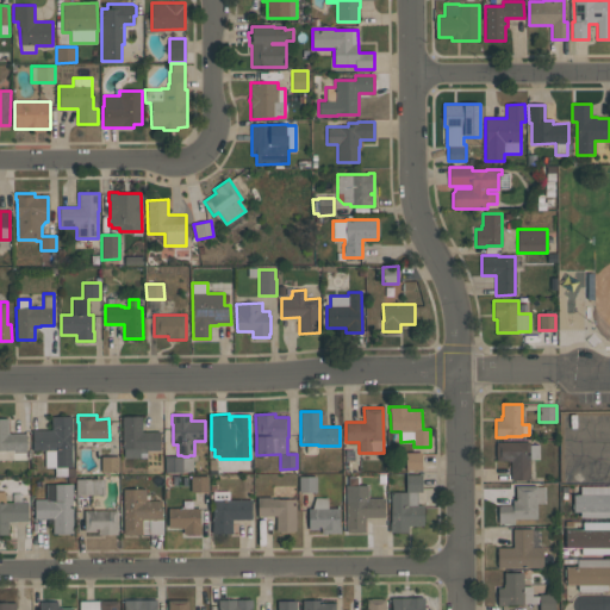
[(160,431),(161,450),(147,450),(147,458),(124,458),(124,448),(123,448),(122,416),(142,416),(142,431),(160,431)]
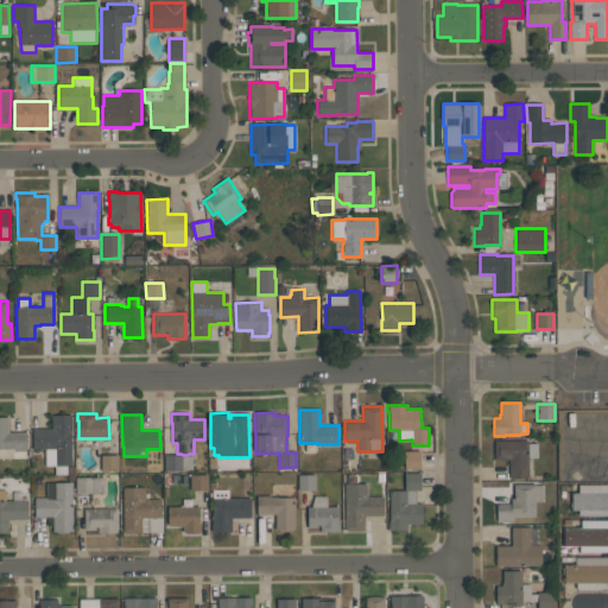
[(71,416),(71,466),(67,466),(67,467),(75,467),(75,474),(55,474),(55,466),(45,466),(45,449),(32,449),(32,429),(52,429),(51,416),(71,416)]
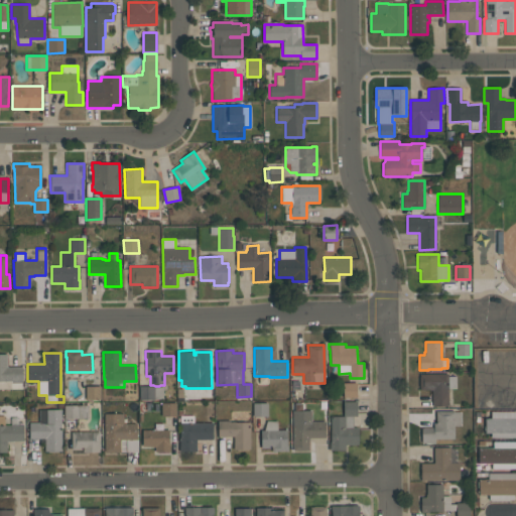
[(22,383),(21,383),(22,389),(0,389),(0,354),(7,354),(7,367),(22,367),(22,383)]
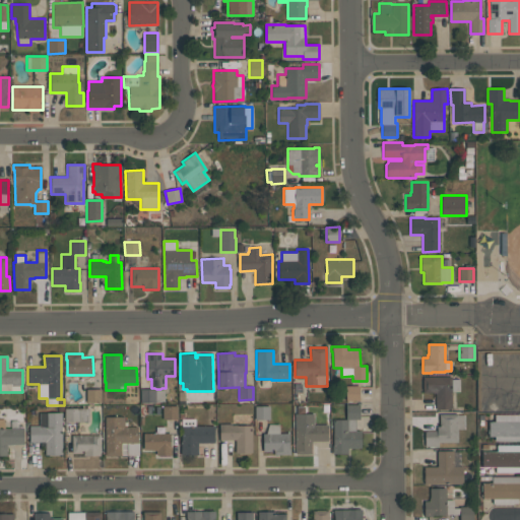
[(424,377),(452,377),(452,379),(459,379),(459,391),(452,391),(452,409),(436,409),(436,392),(424,392),(424,388),(423,388),(423,380),(424,380),(424,377)]
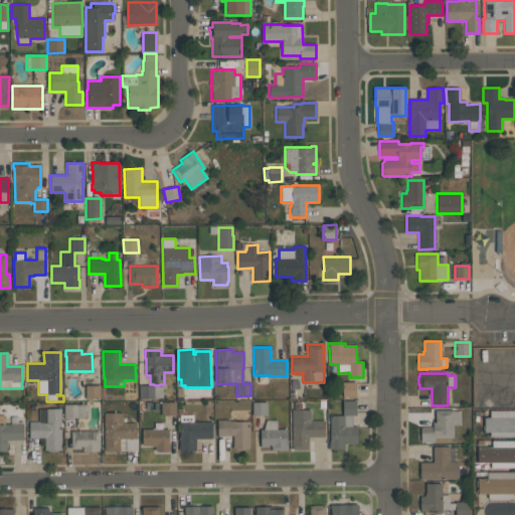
[(343,397),(356,396),(355,382),(343,382),(343,397)]
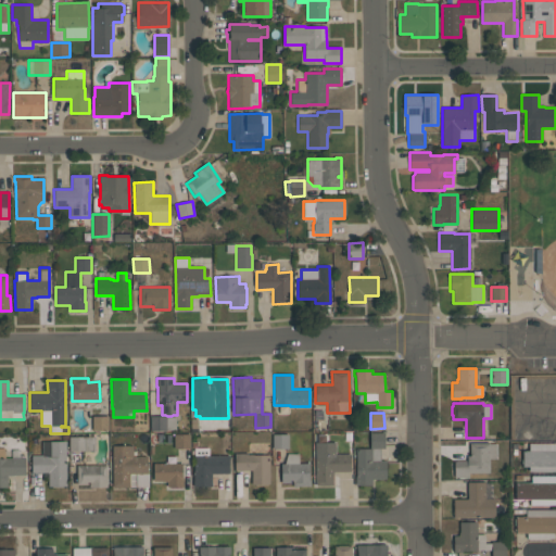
[(92,430),(92,416),(108,416),(108,430),(92,430)]
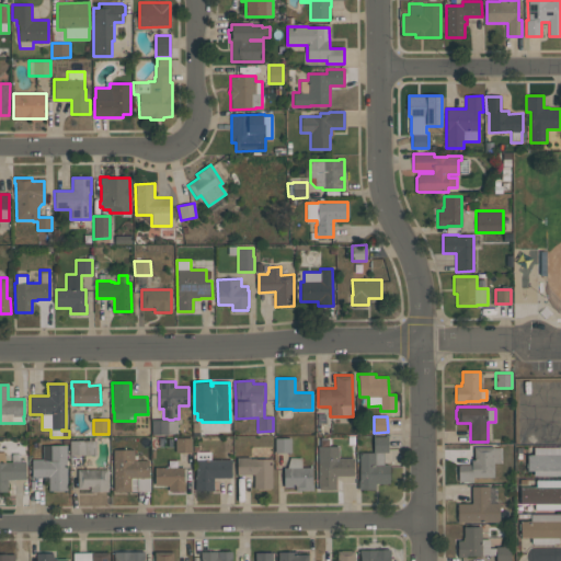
[(168,435),(152,435),(151,420),(168,420),(168,421),(178,421),(178,434),(168,434),(168,435)]
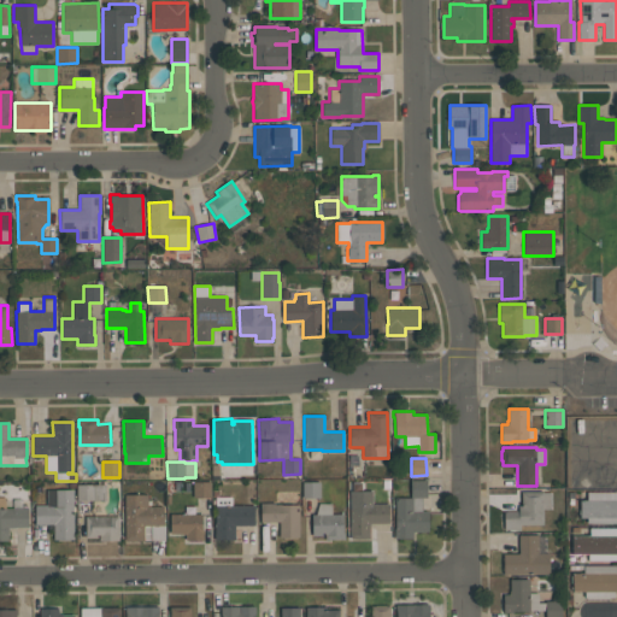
[(427,480),(427,498),(422,498),(422,511),(428,511),(428,532),(412,532),(412,539),(394,539),(394,528),(395,528),(395,498),(410,498),(410,480),(427,480)]
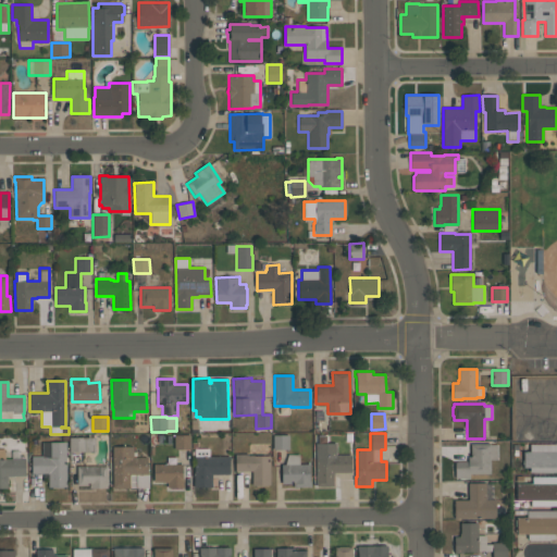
[(174,435),(190,435),(190,449),(174,449),(174,435)]
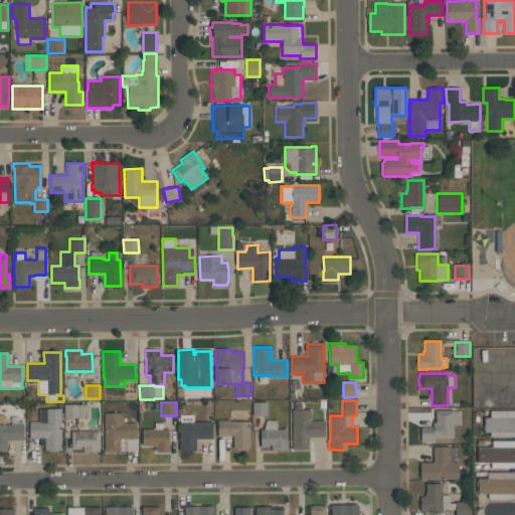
[(267,402),(267,415),(252,415),(252,402),(267,402)]
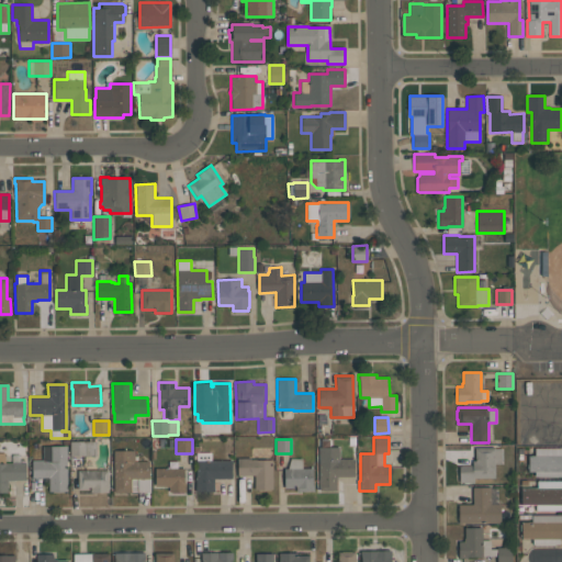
[(97,441),(97,456),(70,457),(69,441),(83,441),(83,442),(97,441)]
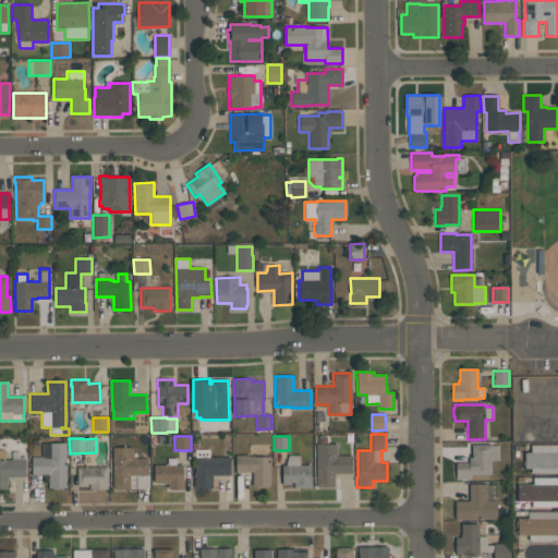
[(67,488),(63,488),(63,489),(52,489),(52,487),(48,487),(48,478),(44,478),(44,474),(32,475),(32,457),(41,457),(41,443),(67,443),(67,488)]
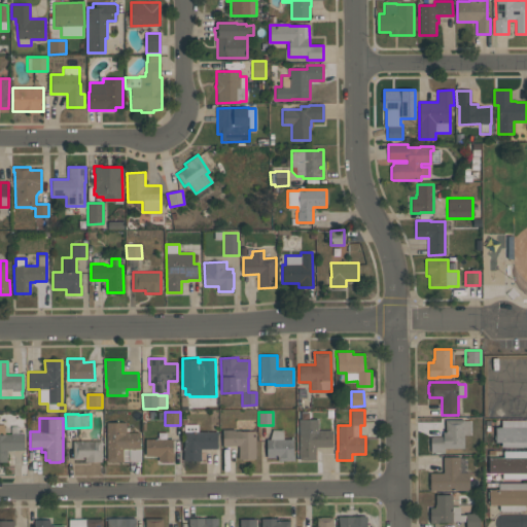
[(332,430),(332,448),(316,448),(316,460),(300,460),(299,419),(318,419),(318,430),(332,430)]
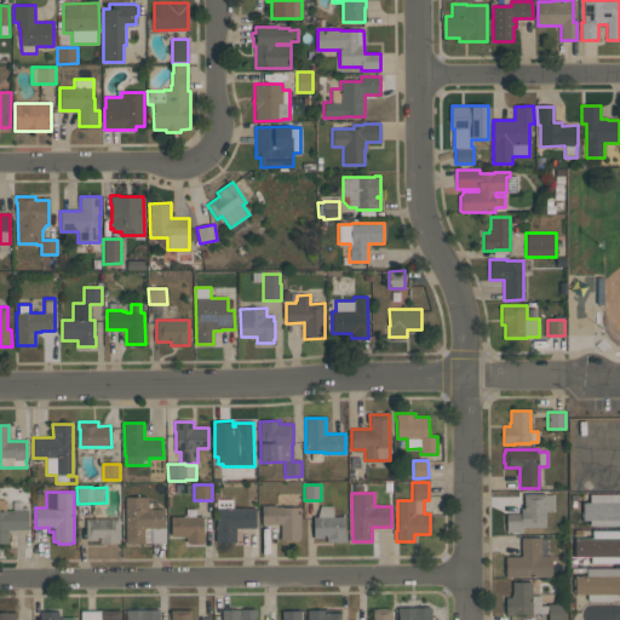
[(554,494),(554,511),(545,511),(546,527),(523,528),(523,532),(506,532),(506,515),(521,514),(521,507),(523,507),(523,494),(545,493),(545,495),(554,494)]
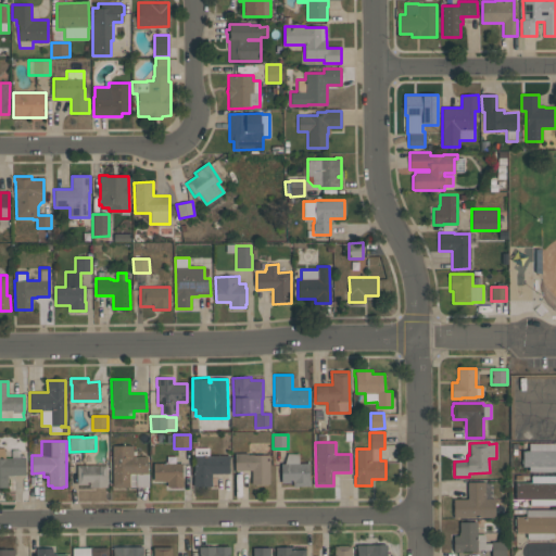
[(555,471),(529,471),(529,467),(522,467),(522,451),(529,451),(529,443),(555,443),(555,471)]
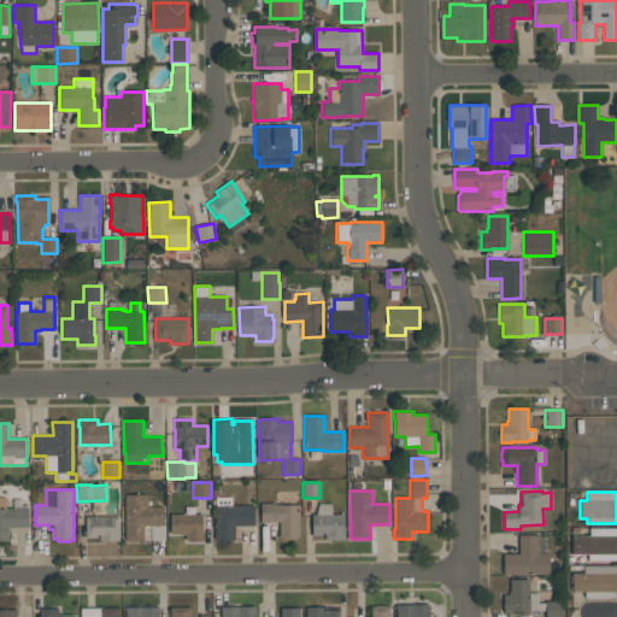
[(163,506),(163,526),(164,526),(164,541),(151,541),(151,526),(150,526),(150,540),(145,540),(145,541),(125,541),(124,495),(147,495),(147,506),(163,506)]
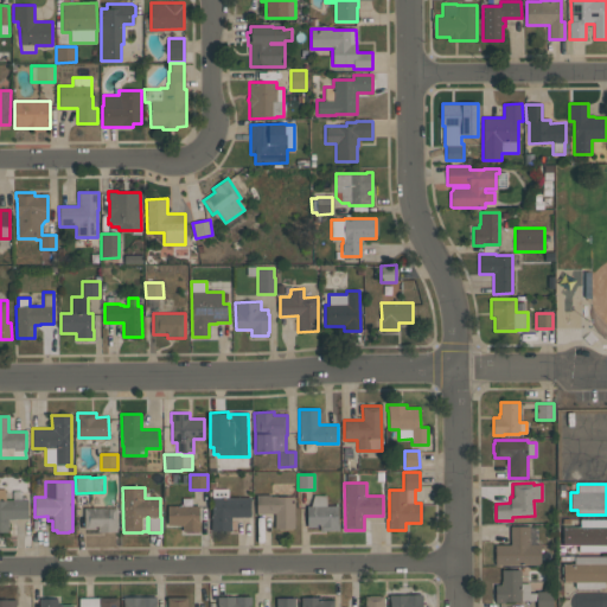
[(27,518),(16,518),(16,519),(8,519),(8,532),(0,532),(0,489),(5,489),(5,500),(26,500),(27,518)]
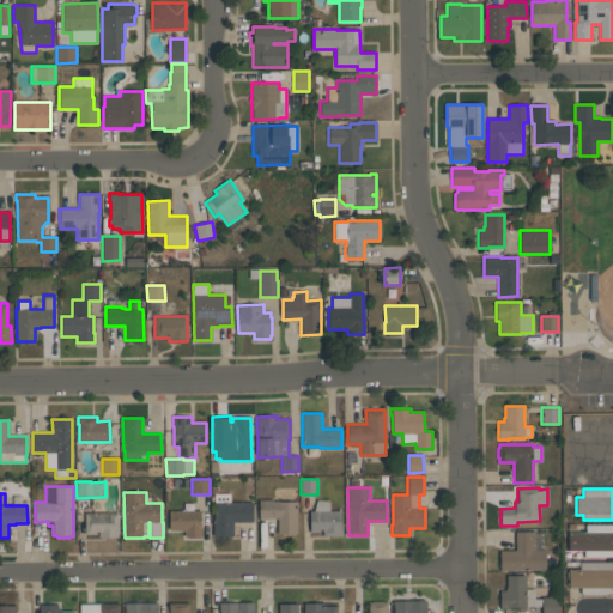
[(213,536),(213,519),(213,493),(230,493),(230,502),(253,502),(253,522),(234,522),(234,536),(213,536)]
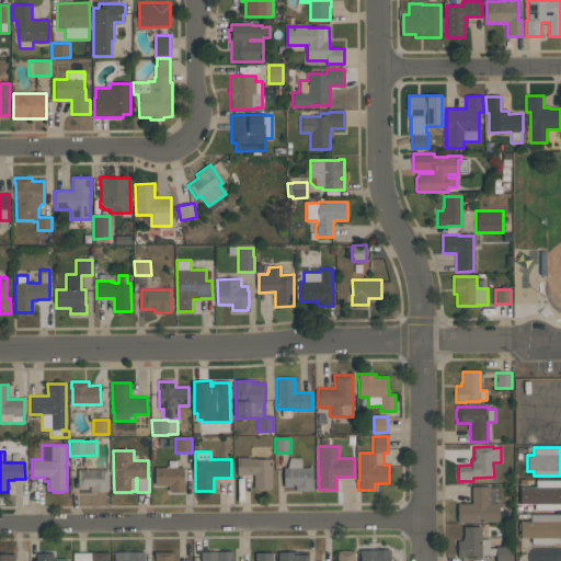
[(272,489),(253,489),(253,474),(237,476),(237,457),(250,457),(250,458),(254,458),(254,459),(272,459),(272,489)]
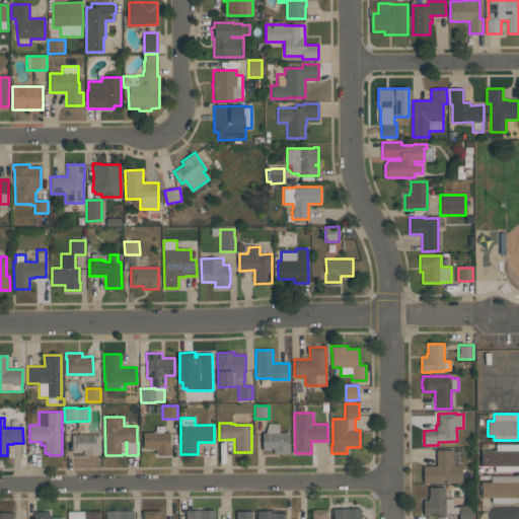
[(288,433),(289,448),(290,453),(274,454),(273,451),(263,451),(262,433),(266,433),(268,424),(279,424),(279,433),(288,433)]
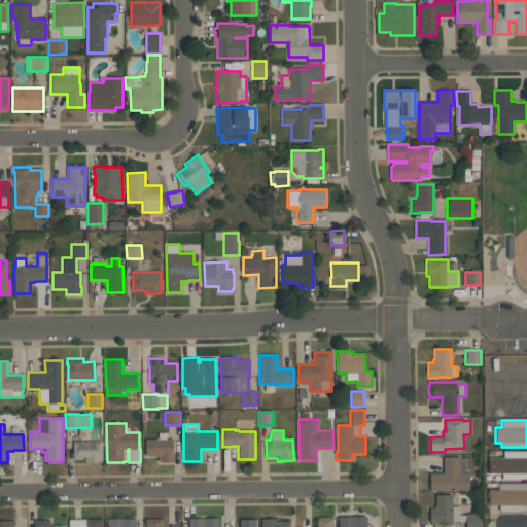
[(174,461),(159,461),(159,456),(145,456),(145,438),(173,438),(173,453),(174,453),(174,461)]
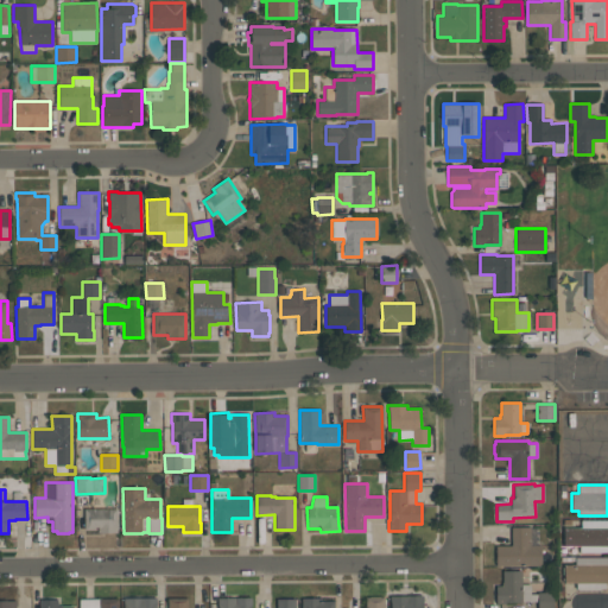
[(116,533),(97,533),(97,530),(84,530),(84,510),(116,508),(116,533)]
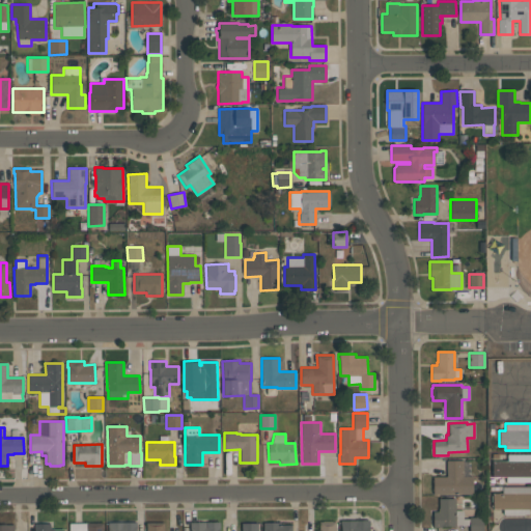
[(492,460),(507,460),(507,454),(530,454),(530,482),(506,482),(506,476),(492,476),(492,460)]
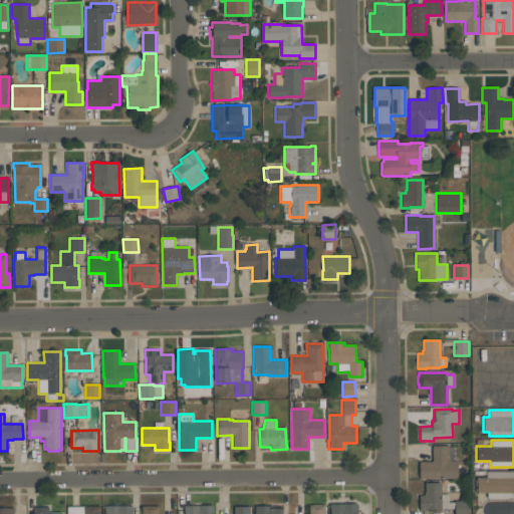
[(419,479),(419,461),(432,461),(432,446),(448,445),(449,461),(458,461),(458,478),(419,479)]
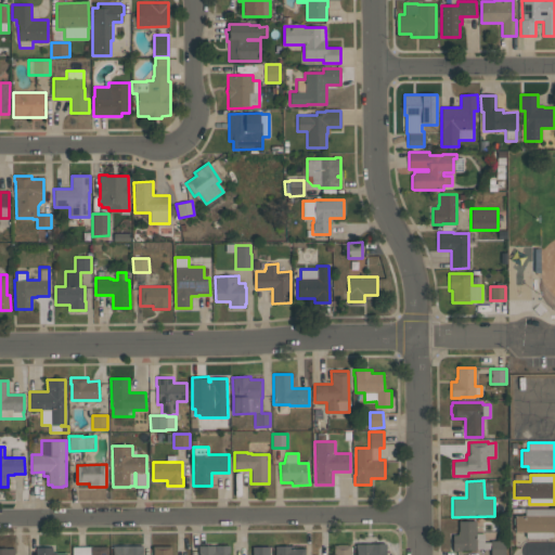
[(553,538),(526,538),(526,532),(515,532),(515,516),(525,516),(525,508),(554,508),(554,516),(554,532),(553,532),(553,538)]
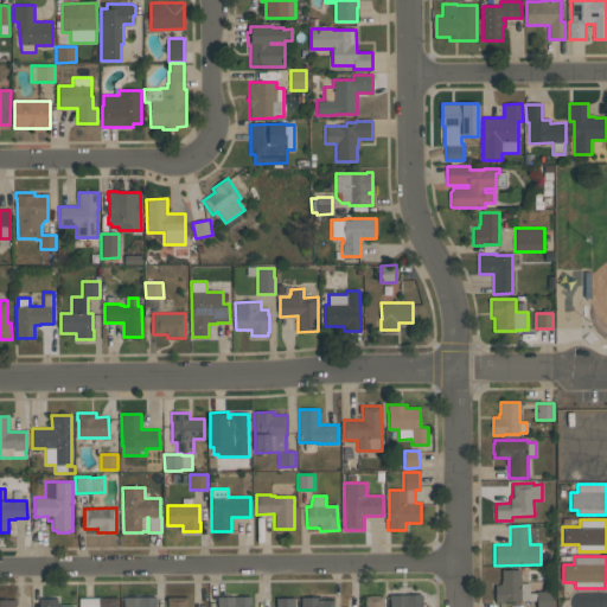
[(521,570),(521,583),(529,583),(529,593),(536,593),(536,590),(553,590),(553,606),(537,606),(537,600),(521,600),(521,601),(505,601),(505,604),(494,604),(494,585),(502,585),(502,581),(502,570),(521,570)]
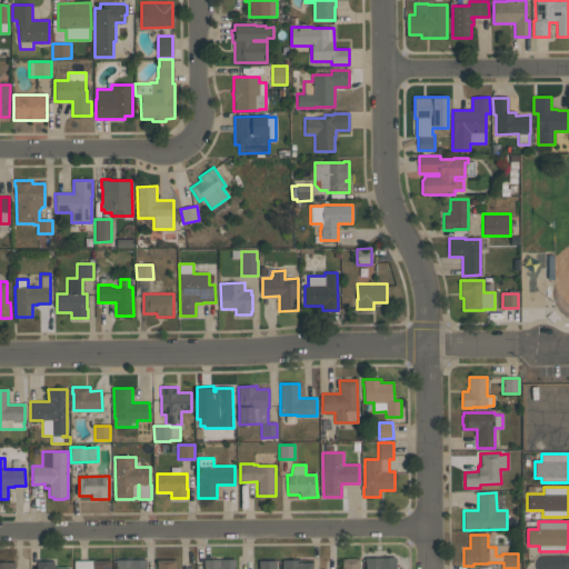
[(342,568),(342,559),(346,559),(346,558),(356,558),(356,559),(359,559),(359,568),(342,568)]
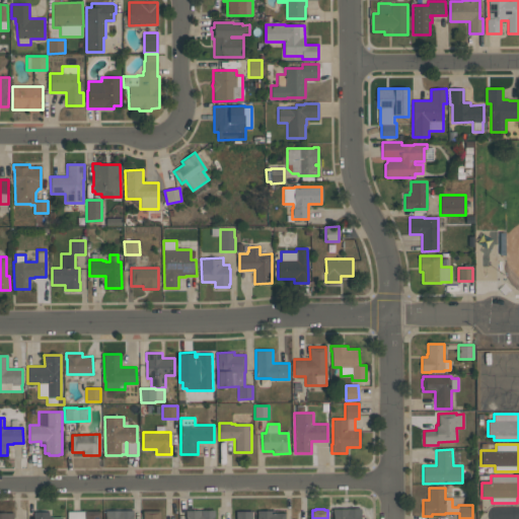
[(334,518),(334,513),(332,513),(332,509),(361,509),(361,518),(334,518)]
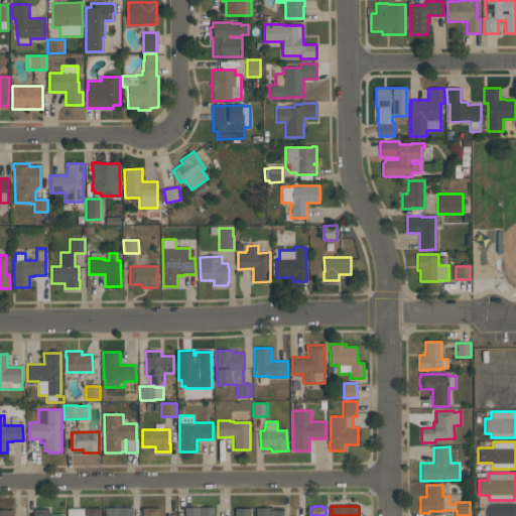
[(104,507),(133,507),(133,515),(105,515),(105,511),(104,511),(104,507)]
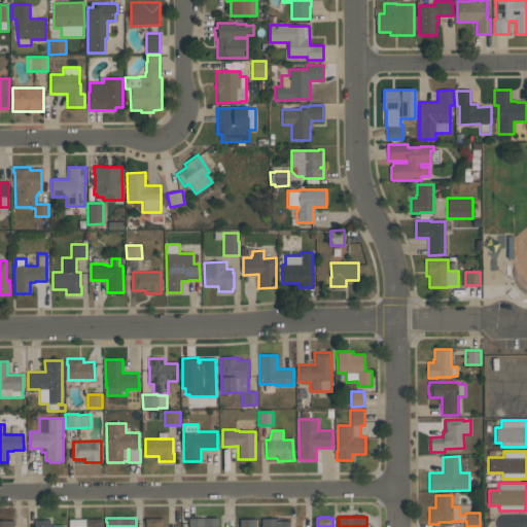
[(145,526),(145,518),(163,518),(163,526),(145,526)]
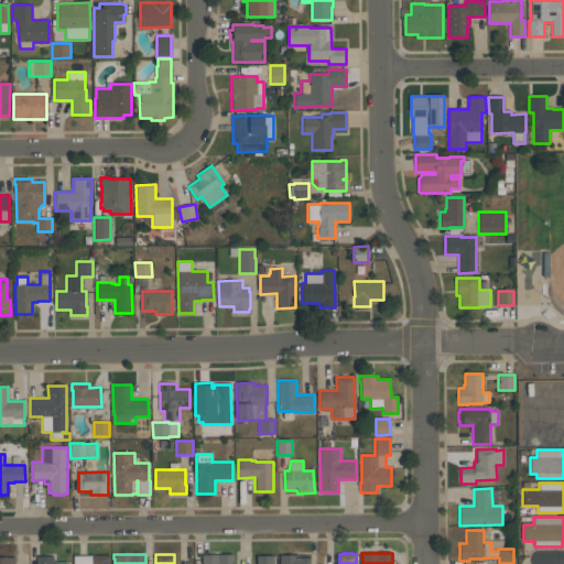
[(202,563),(202,554),(234,554),(234,563),(202,563)]
